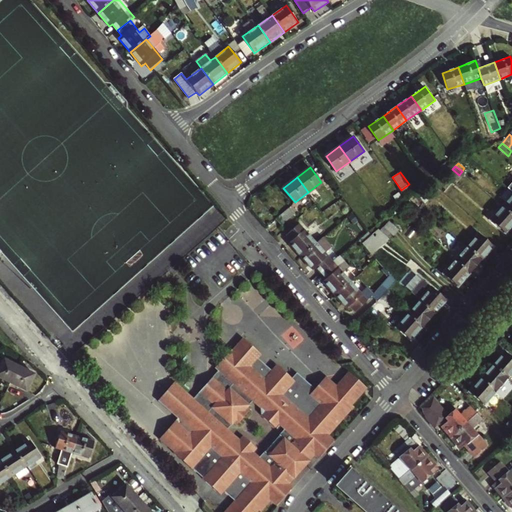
[(417,198),(424,204),(432,195),(425,189),(417,198)]
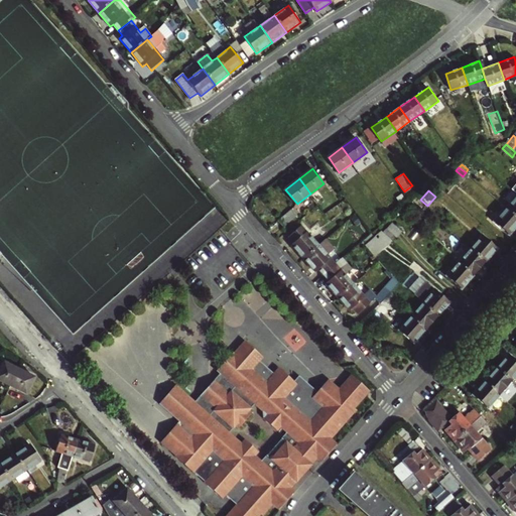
[(515,197),(507,208),(515,216),(515,197)]
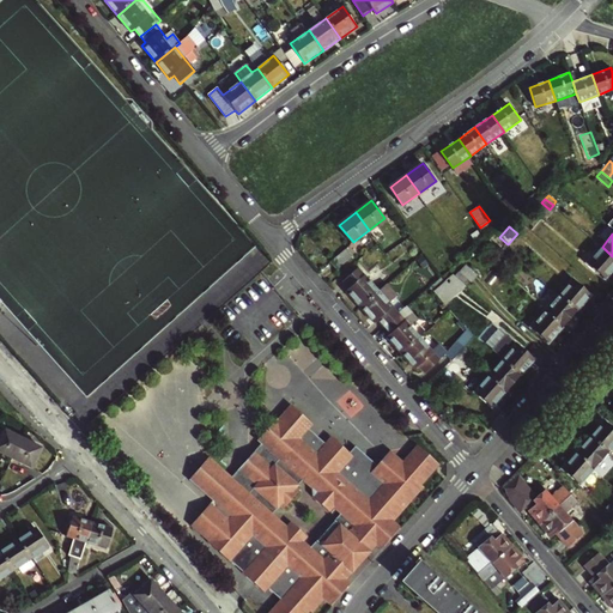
[(497,241),(505,248),(508,244),(499,237),(497,241)]
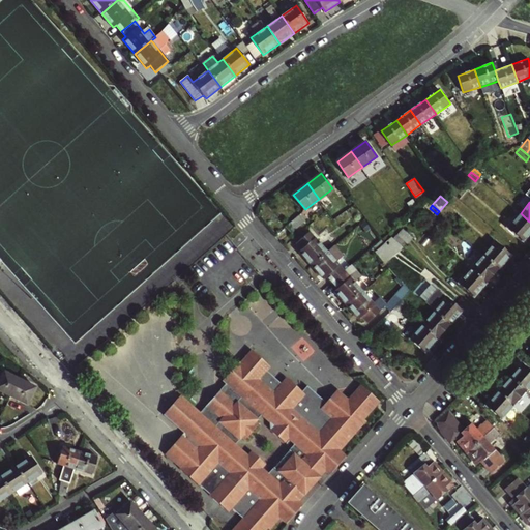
[(433,217),(437,214),(430,208),(425,211),(429,214),(433,217)]
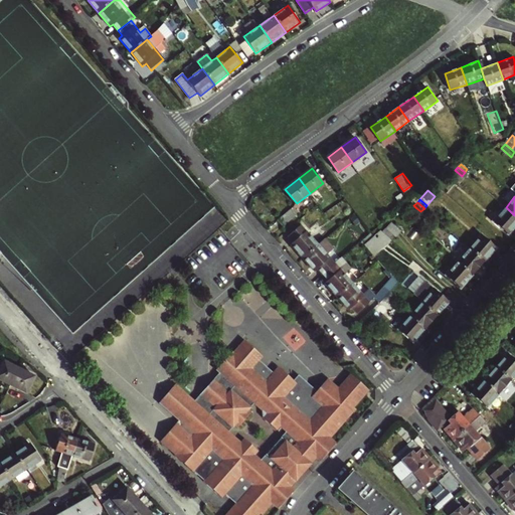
[(413,205),(412,204),(402,215),(407,219),(416,208),(413,205)]
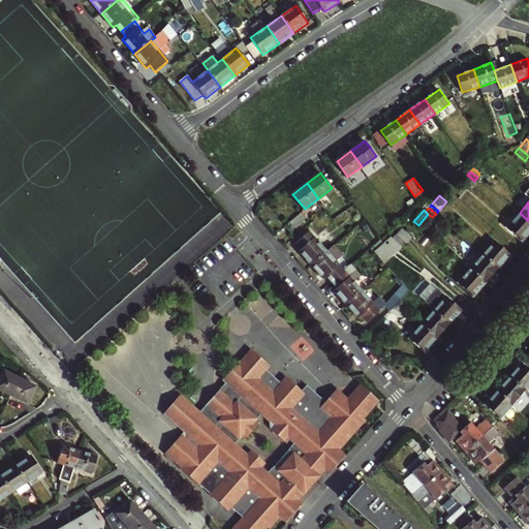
[(302,212),(299,215),(304,221),(307,218),(302,212)]
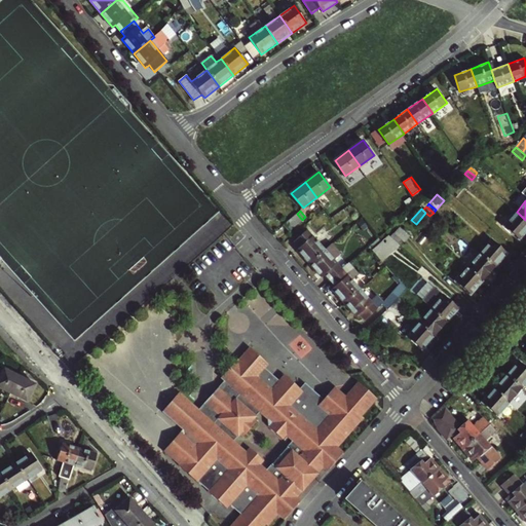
[(520,239),(525,231),(525,220),(517,212),(504,226),(520,239)]
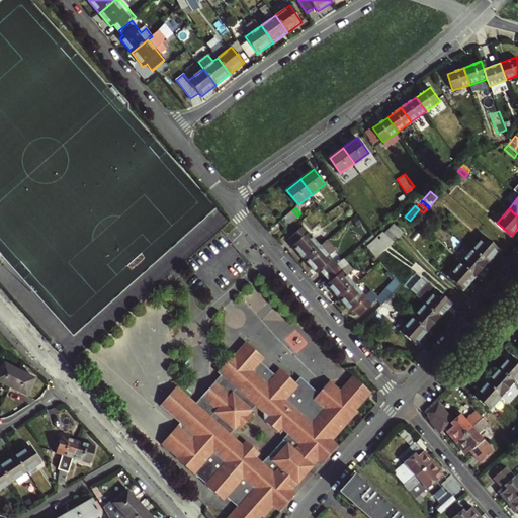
[(430,219),(433,214),(427,209),(423,212),(430,219)]
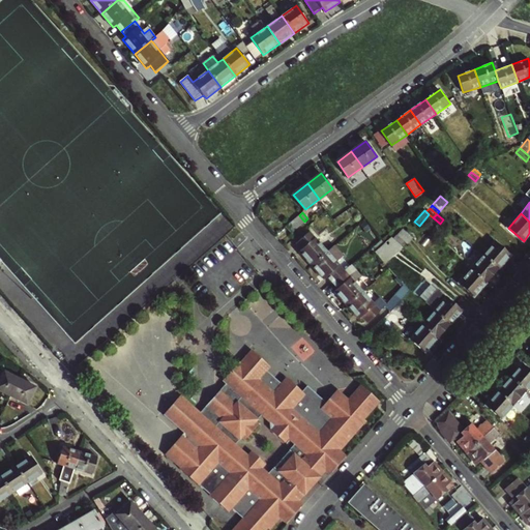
[(299,215),(286,227),(291,233),(304,222),(299,215)]
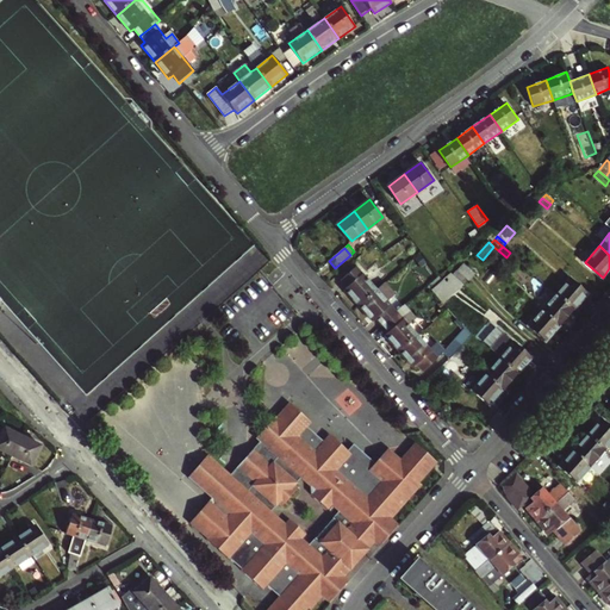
[(378,290),(358,267),(342,280),(348,287),(344,291),(359,306),(378,290)]
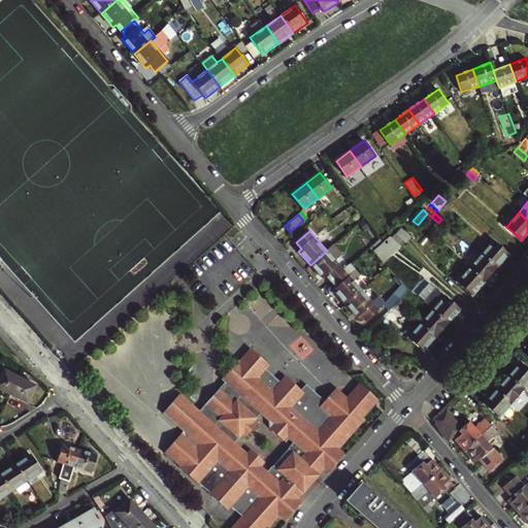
[(402,242),(403,243),(406,239),(399,233),(396,236),(402,242)]
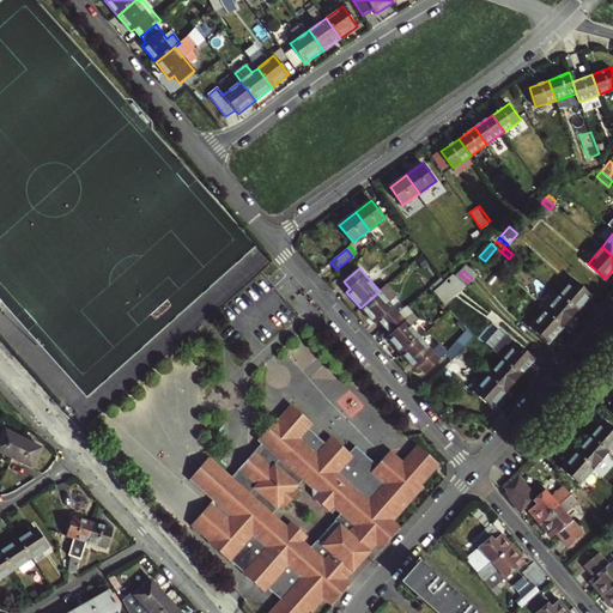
[(460,274),(456,278),(463,285),(467,281),(460,274)]
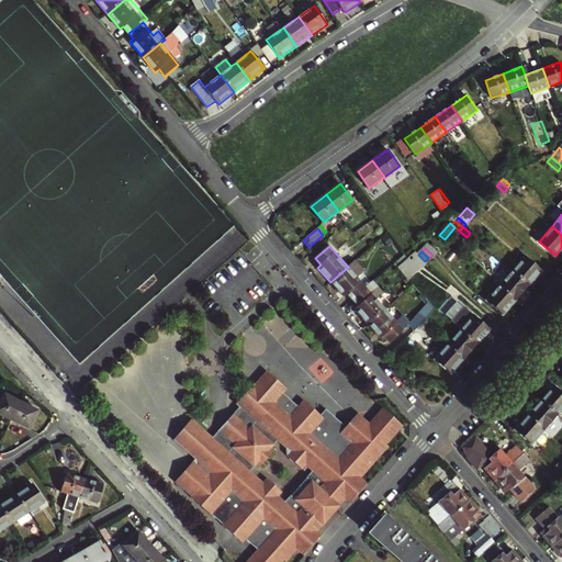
[(398,269),(409,279),(427,262),(426,261),(425,261),(418,255),(416,253),(408,260),(398,269)]
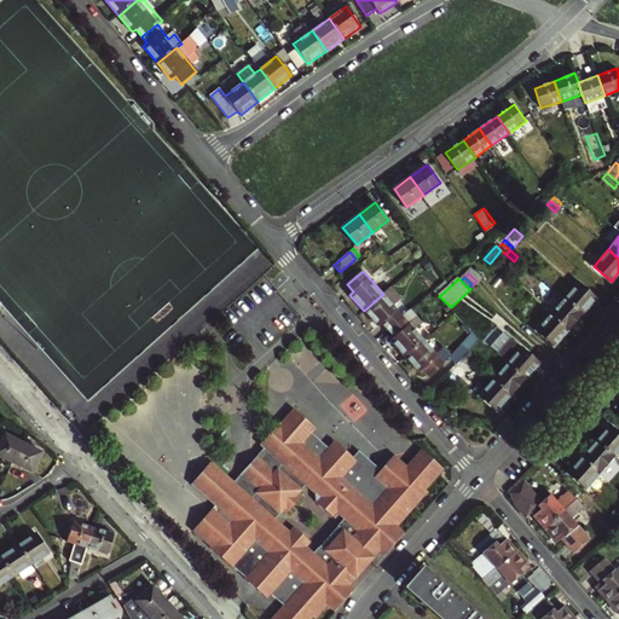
[(565,299),(583,314),(597,299),(579,283),(565,299)]
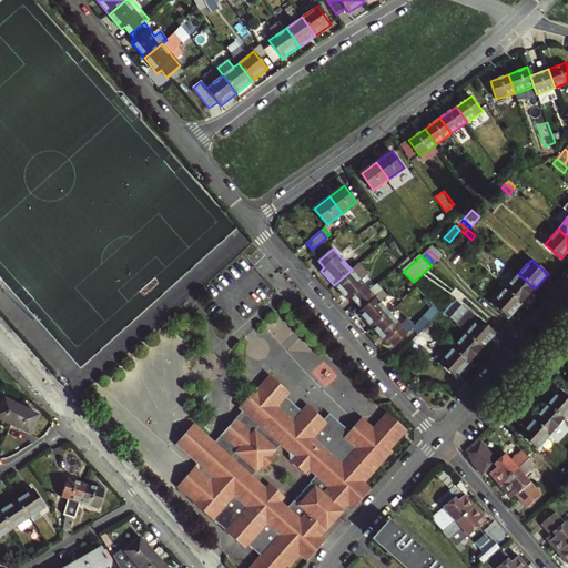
[(351,297),(356,303),(371,291),(352,270),(334,285),(347,300),(351,297)]
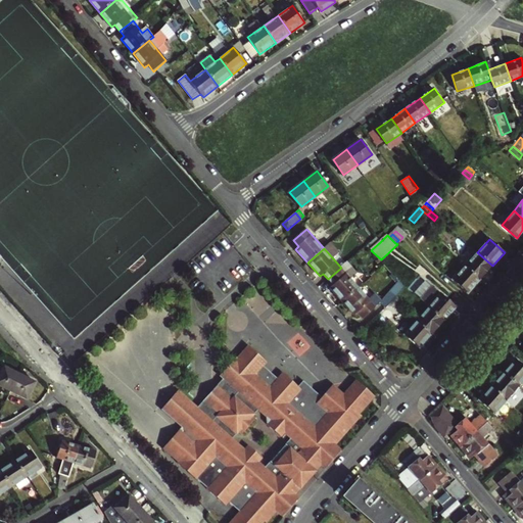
[(480,279),(492,266),(477,252),(466,266),(480,279)]
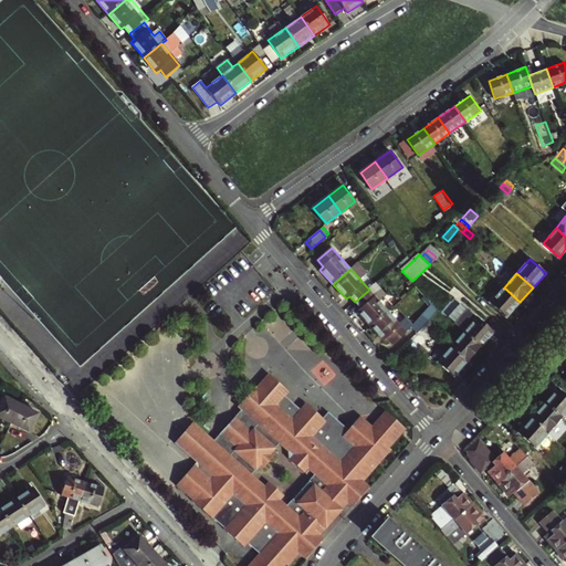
[(520,302),(504,287),(491,302),(506,317),(517,304),(520,302)]
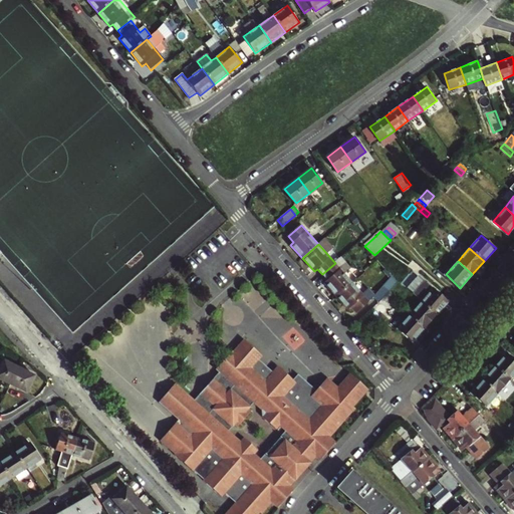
[(352,282),(335,263),(322,274),(327,280),(324,283),(337,297),(352,282)]
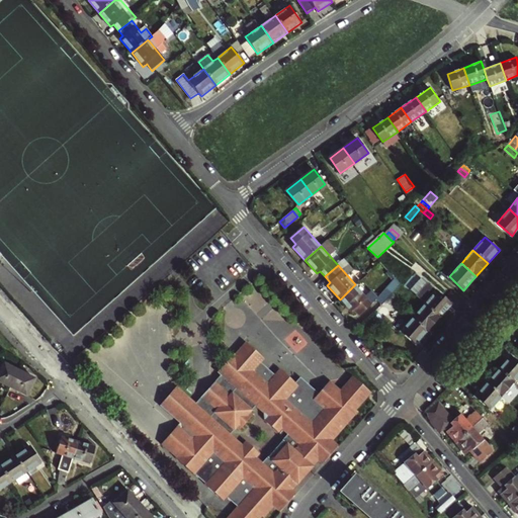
[(403,282),(397,276),(379,294),(384,299),(403,282)]
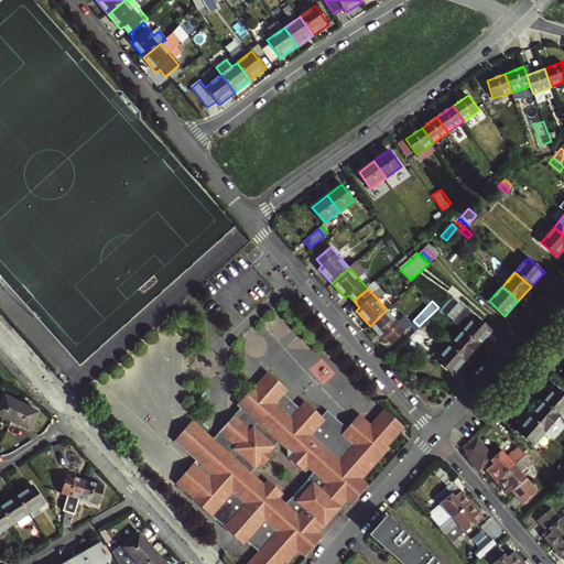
[(405,331),(387,310),(370,326),(382,339),(386,337),(391,344),(405,331)]
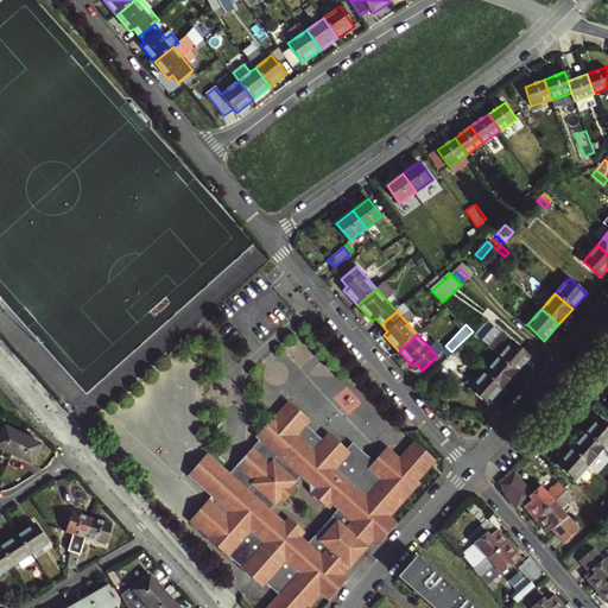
[(512,341),(507,347),(499,358),(515,373),(530,356),(512,341)]
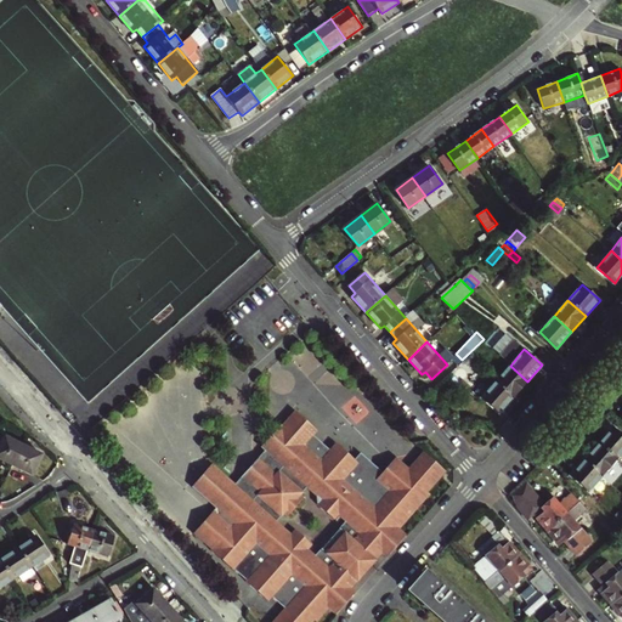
[(475,363),(476,365),(480,361),(473,352),(469,356),(475,363)]
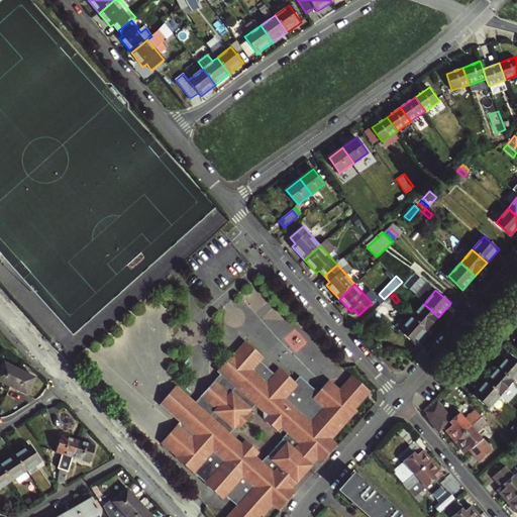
[(392,307),(396,303),(395,302),(390,296),(385,300),(392,307)]
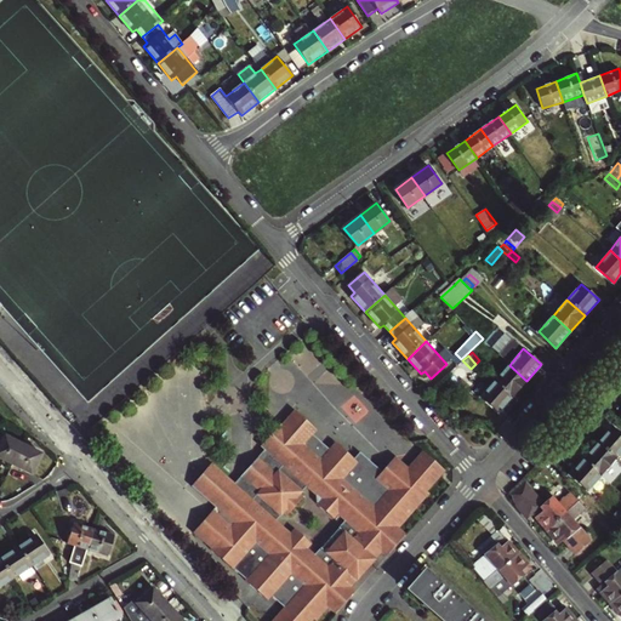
[(527,381),(510,365),(495,381),(512,397),(527,381)]
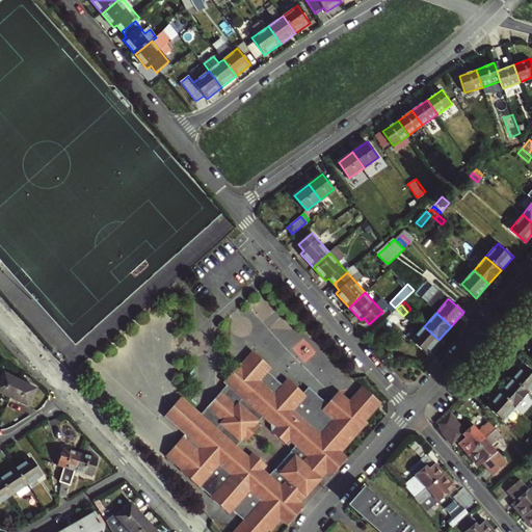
[(437,342),(439,340),(424,326),(411,340),(427,353),(437,342)]
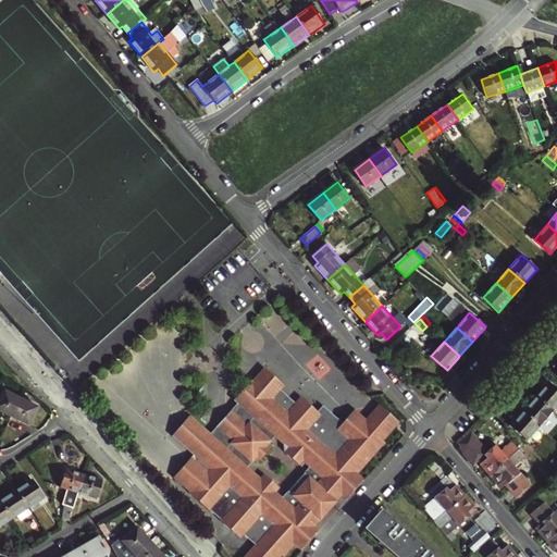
[(250,380),(233,400),(236,403),(245,410),(254,419),(280,390),(283,385),(263,368),(251,381),(250,380)]
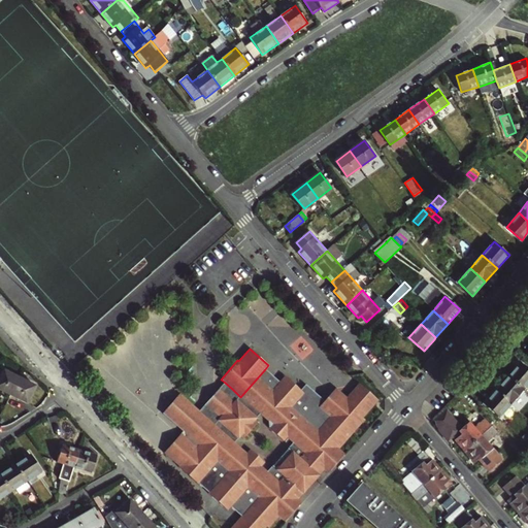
[(60,350),(56,354),(62,361),(66,357),(60,350)]
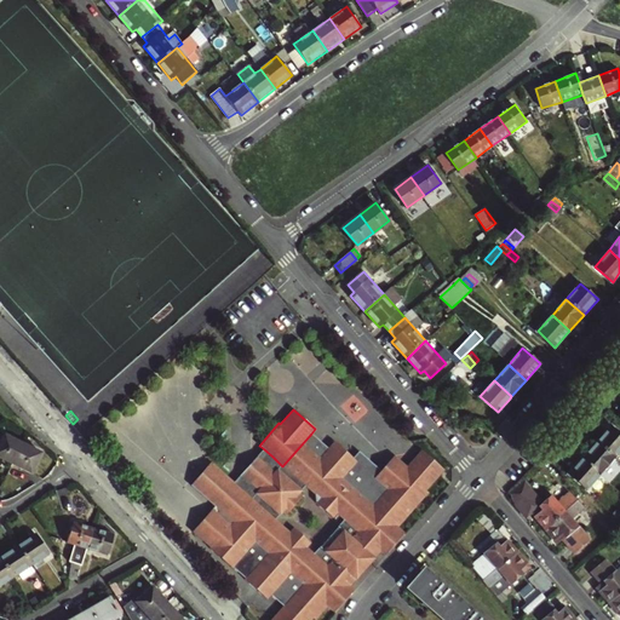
[(619,434),(612,426),(597,442),(615,458),(619,452),(619,434)]
